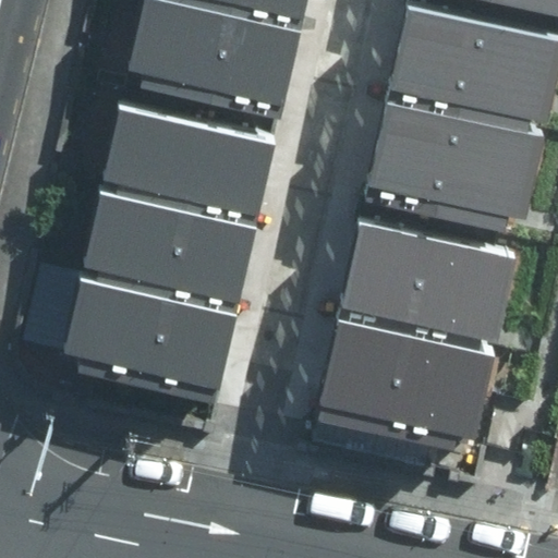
[(157,0),(146,0),(130,71),(143,74),(140,89),(280,120),(301,32),(164,1),(157,0)]
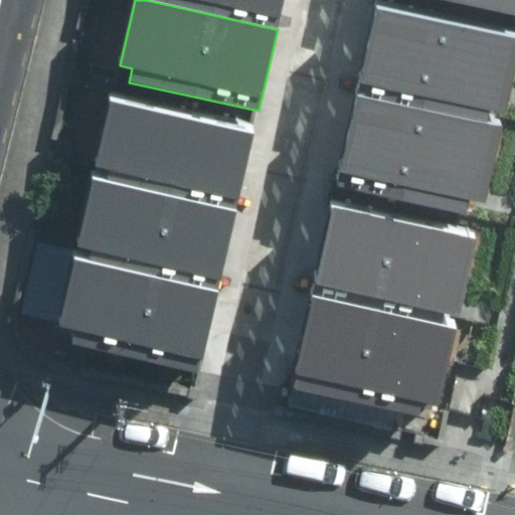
[(150,0),(151,1),(278,29),(284,0),(150,0)]
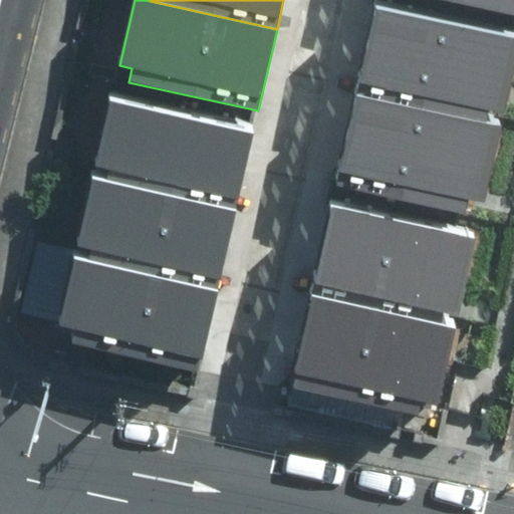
[(513,0),(441,0),(513,15),(513,0)]
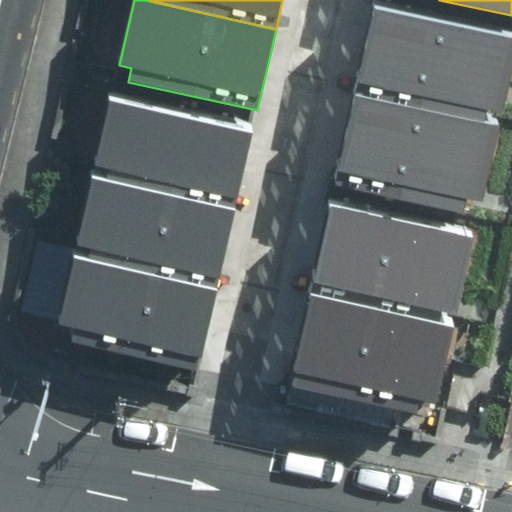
[(485,113),(501,117),(511,69),(511,40),(376,10),(357,96),(483,125),(485,113)]
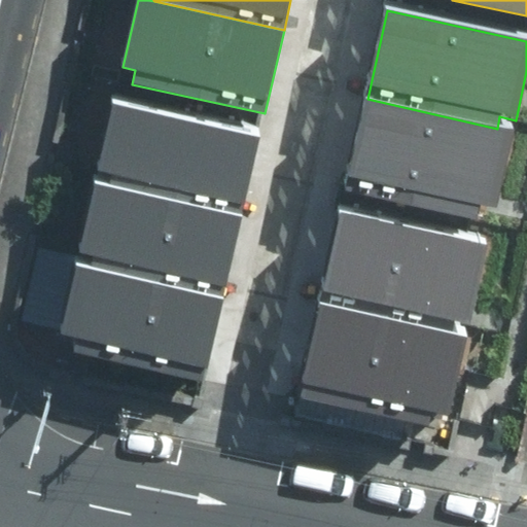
[(114,98),(99,166),(115,169),(112,183),(243,213),(260,131),(114,98)]
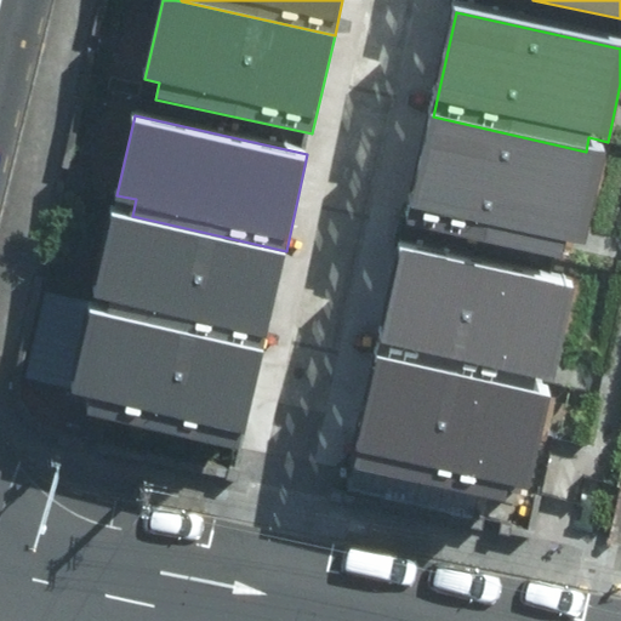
[(565,243),(585,248),(605,155),(586,152),(433,117),(409,222),(562,257),(565,243)]
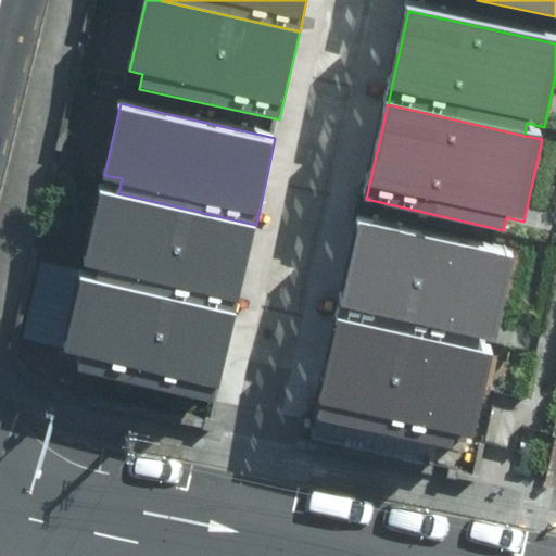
[(102,190),(86,262),(103,265),(100,280),(237,311),(256,225),(118,193),(102,190)]
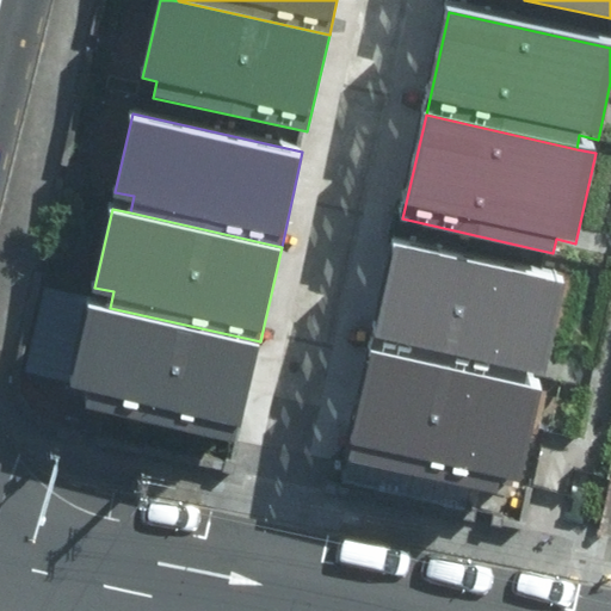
[(374,339),(543,376),(563,284),(394,246),(374,339)]
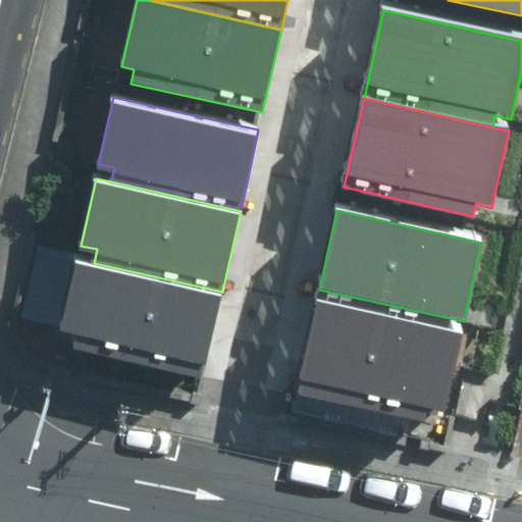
[(79,260),(63,328),(75,331),(72,345),(204,374),(222,292),(94,263),(79,260)]
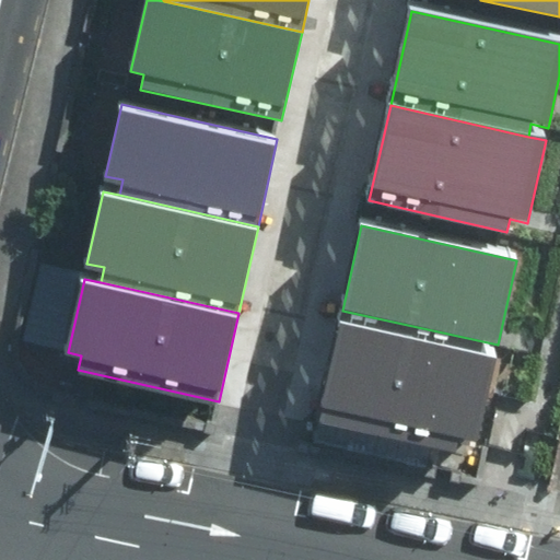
[(458,439),(476,442),(494,360),(339,325),(318,420),(456,451),(458,439)]
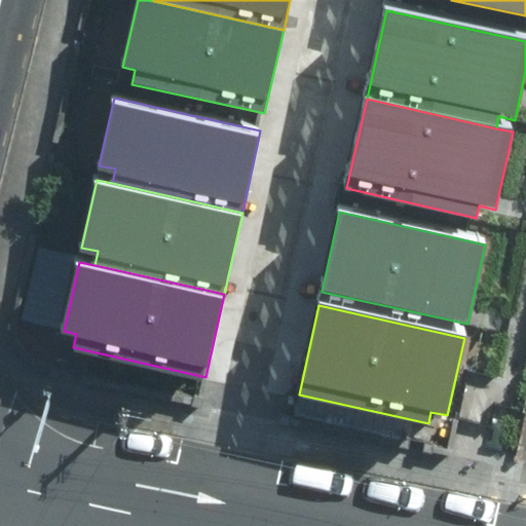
All buildings are outlined.
